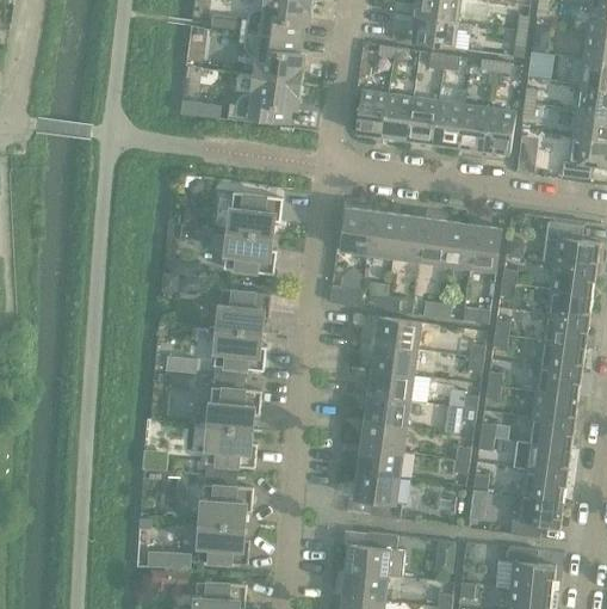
[(240,17),(239,29),(299,37),(302,16),(309,17),(310,0),(262,0),(261,8),(254,7),(247,13),(246,17),(240,17)]
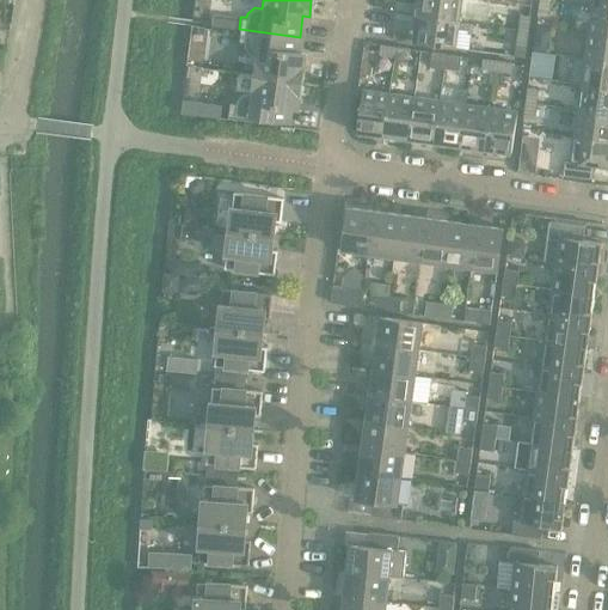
[(416,4),(415,14),(456,20),(459,0),(416,0),(416,4)]
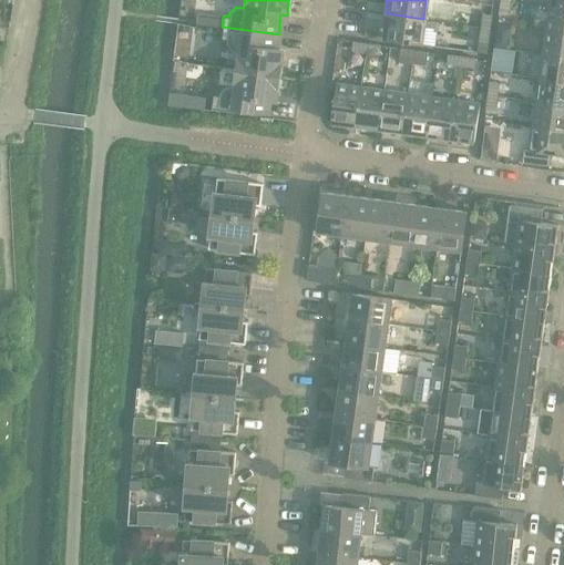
[(509,0),(499,0),(496,12),(506,13),(509,0)]
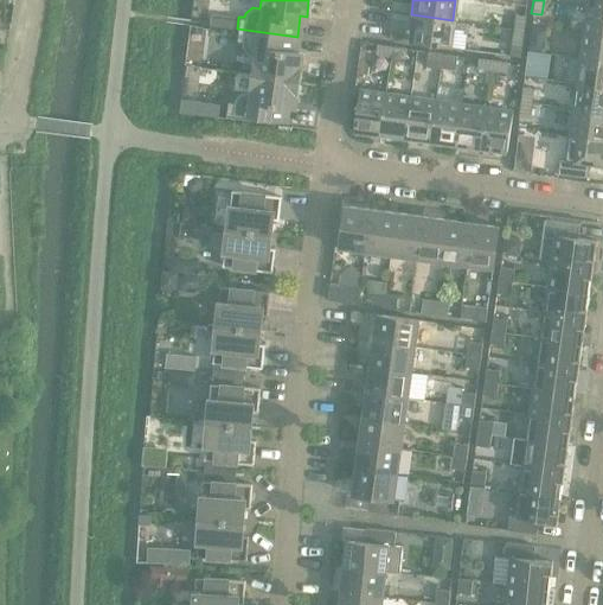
[(602,7),(584,6),(581,31),(602,33),(602,7)]
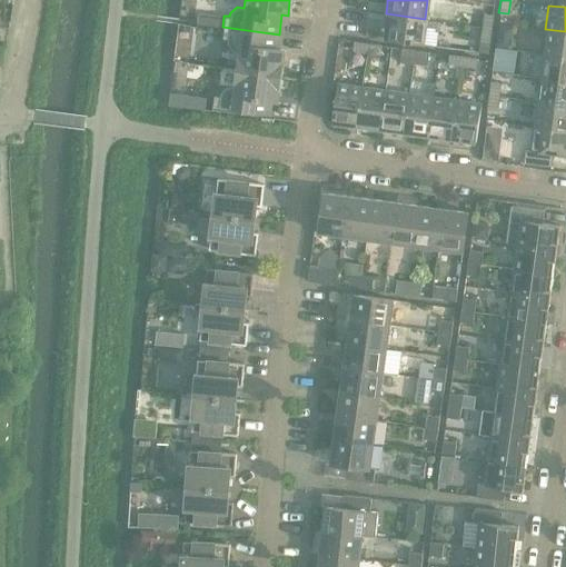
[(482,12),(480,27),(489,28),(492,13),(482,12)]
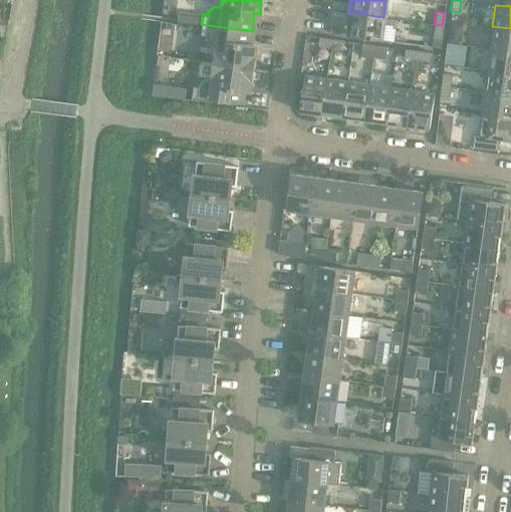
[(384,17),(348,12),(347,20),(345,34),(380,39),(384,17)]
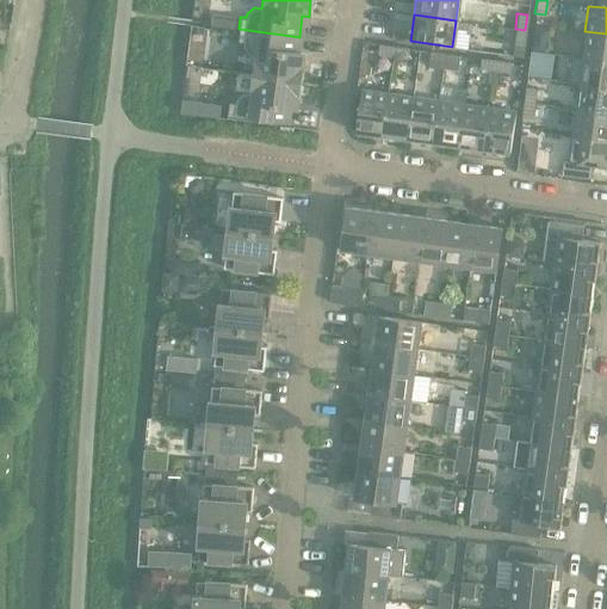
[(299,37),(239,29),(236,41),(242,41),(242,45),(247,53),(255,54),(253,74),(299,80),(303,59),(296,59),(299,37)]
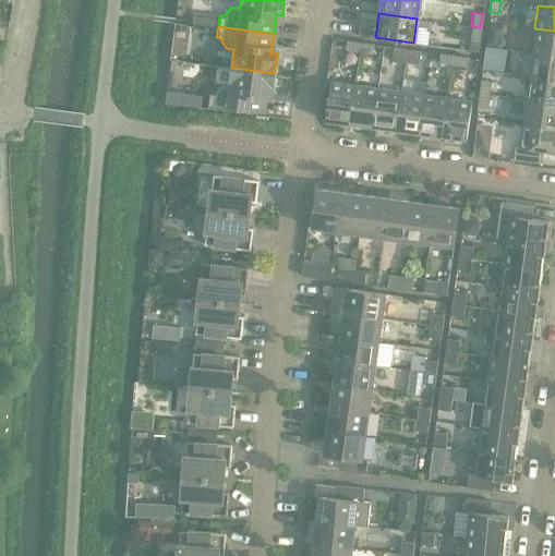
[(480,27),(471,26),(469,39),(479,40),(480,27)]
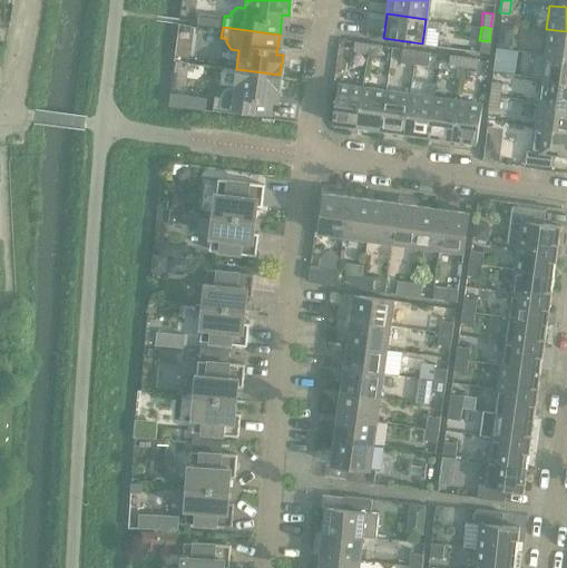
[(566,31),(546,29),(543,52),(566,56),(566,31)]
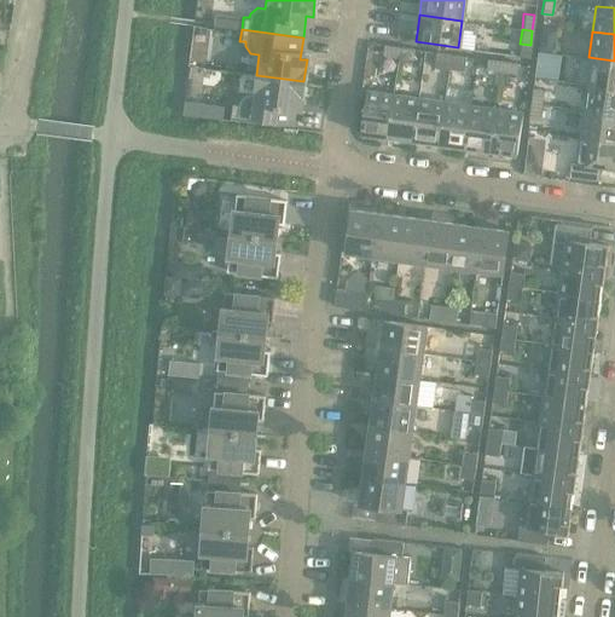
[(539,35),(537,51),(547,52),(549,36),(539,35)]
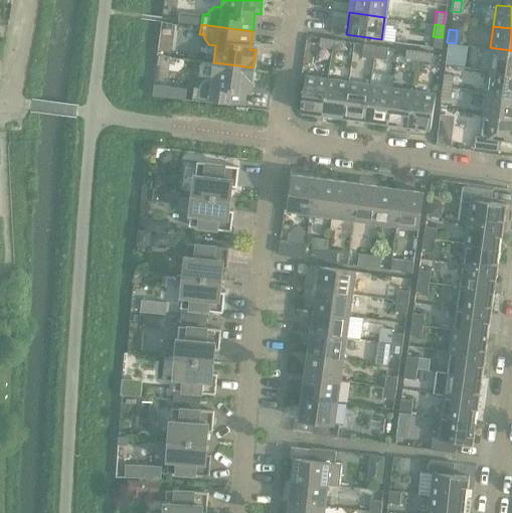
[(317,45),(330,46),(331,38),(319,36),(317,45)]
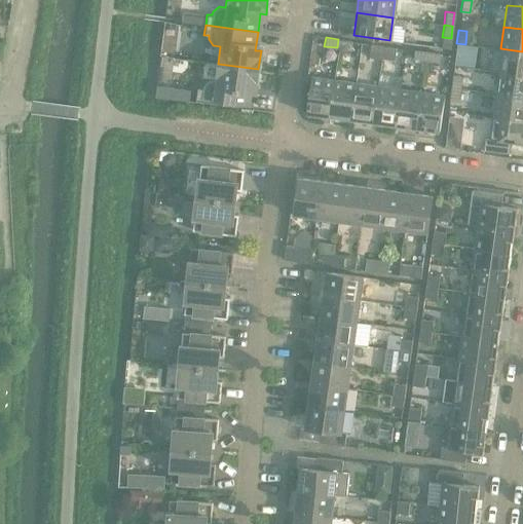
[(338,39),(337,47),(349,49),(351,40),(338,39)]
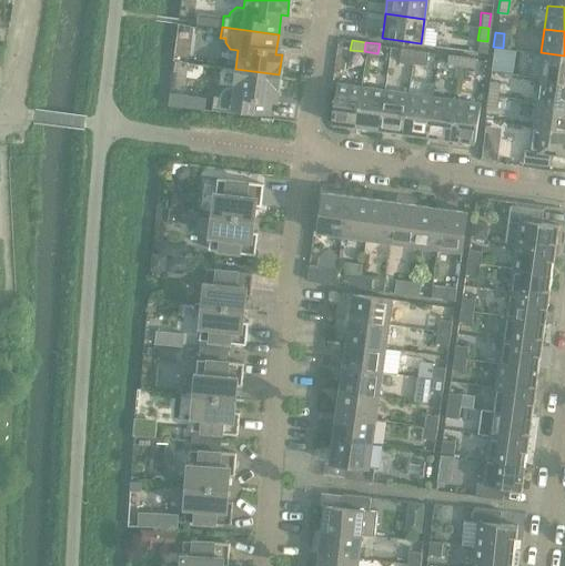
[(397,57),(412,58),(413,49),(399,47),(397,57)]
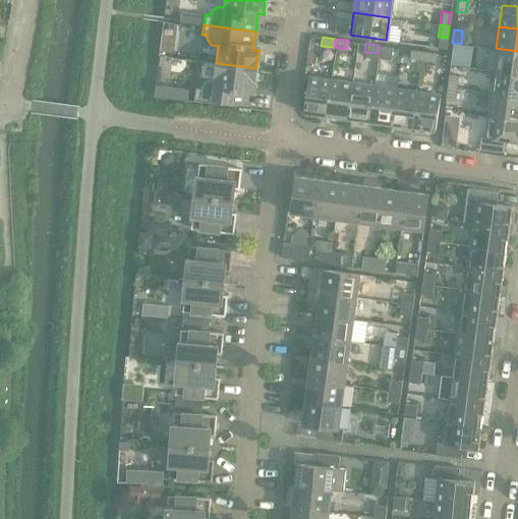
[(461,44),(452,43),(450,55),(459,56),(461,44)]
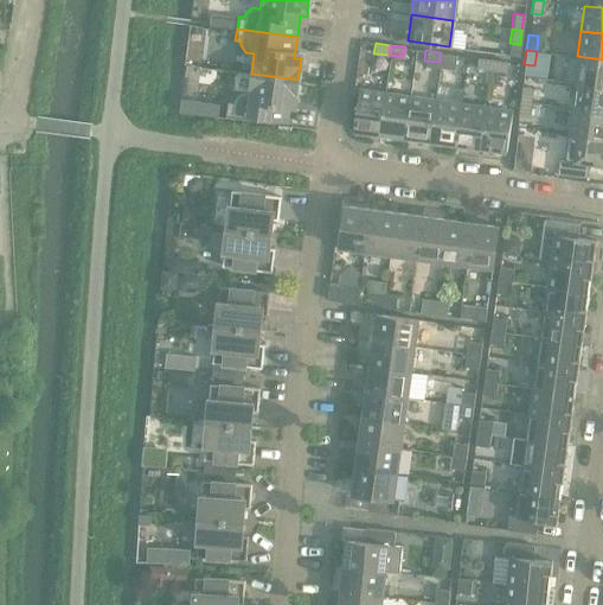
[(441,52),(440,62),(454,64),(455,53),(441,52)]
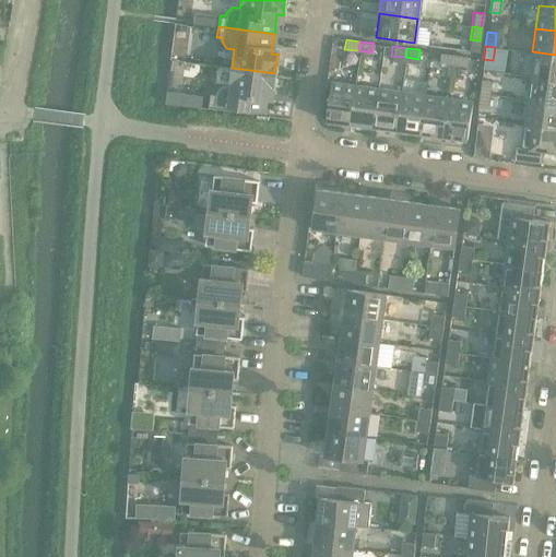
[(555,55),(532,51),(529,75),(555,79),(555,55)]
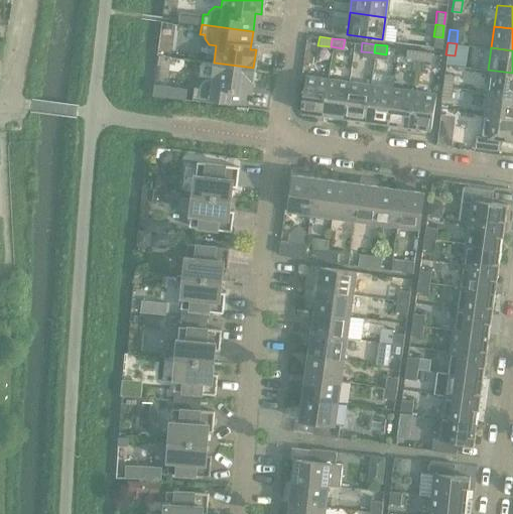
[(404,56),(416,58),(418,50),(405,48),(404,56)]
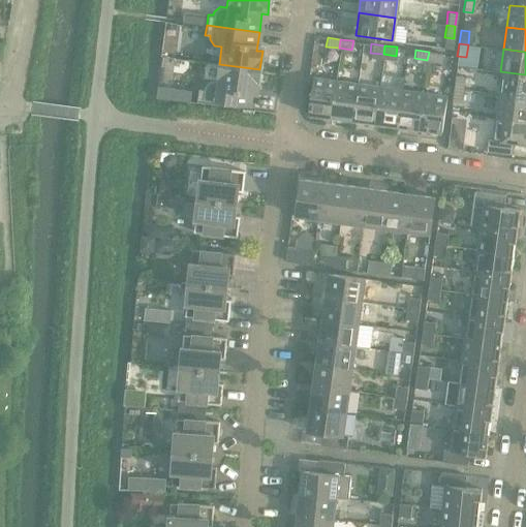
[(429,52),(427,60),(440,62),(441,53),(429,52)]
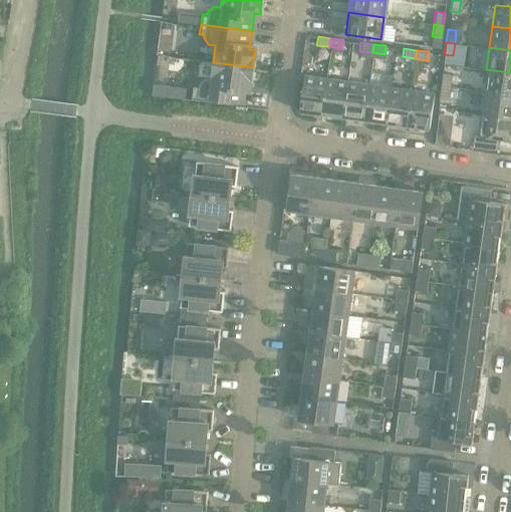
[(252,67),(213,62),(210,78),(204,77),(198,82),(197,86),(192,85),(191,96),(242,103),(245,84),(250,85),(252,67)]
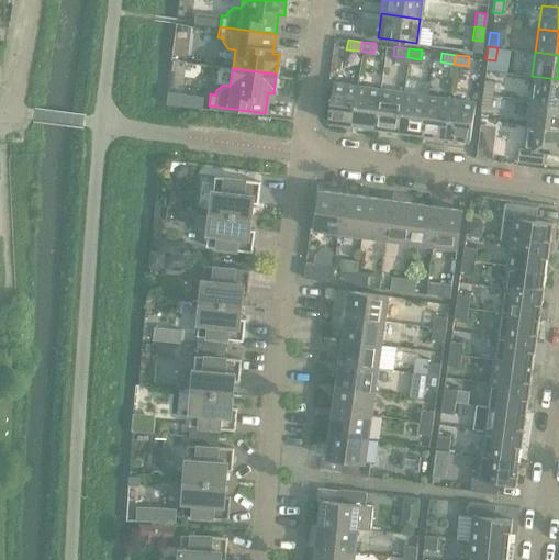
[(558,79),(532,76),(528,99),(558,103),(558,79)]
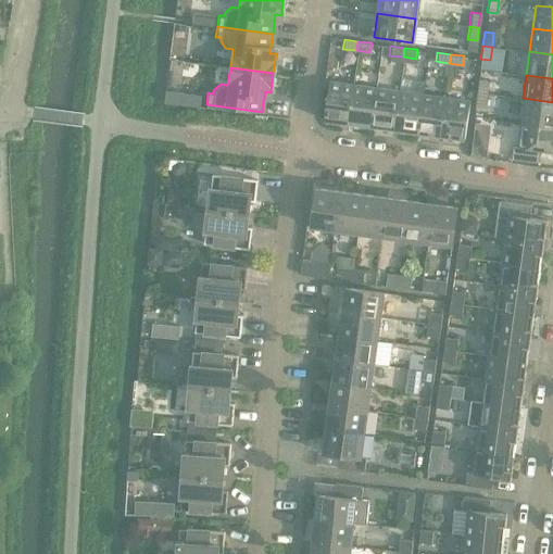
[(478,78),(476,91),(486,92),(488,79),(478,78)]
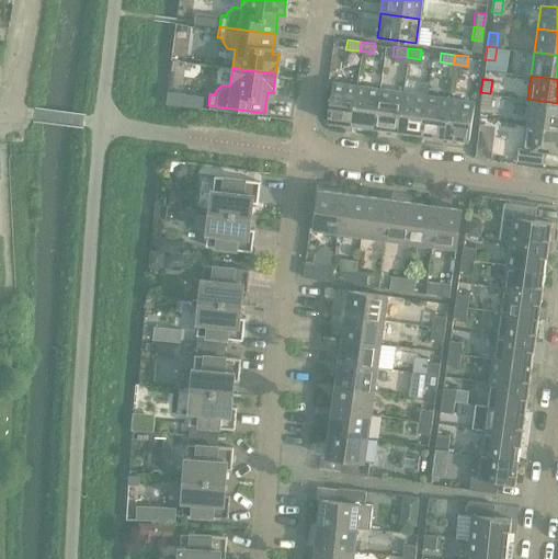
[(340,122),(350,123),(355,84),(331,81),(326,120),(340,122)]
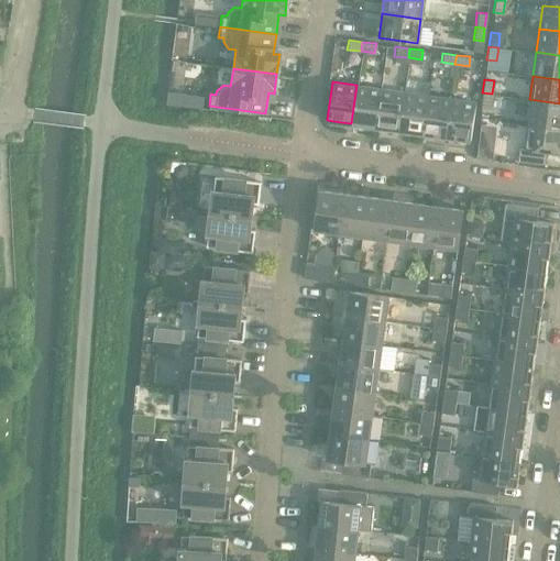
[(357,85),(351,123),(360,124),(374,127),(380,88),(357,85)]
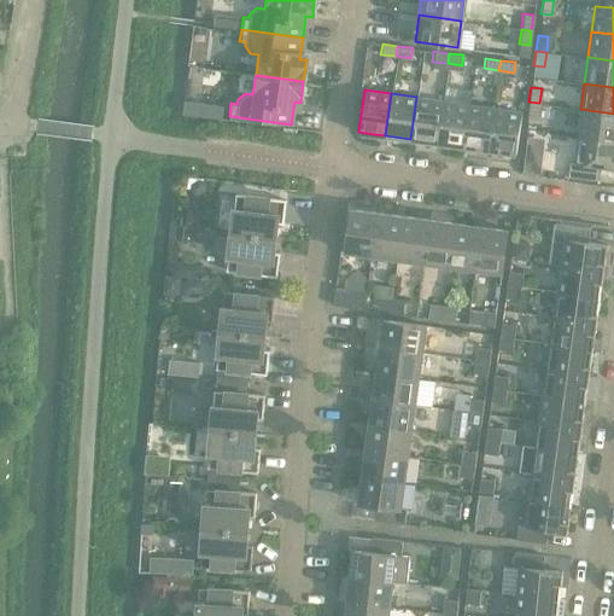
[(416,97),(410,139),(426,141),(436,143),(442,100),(416,97)]
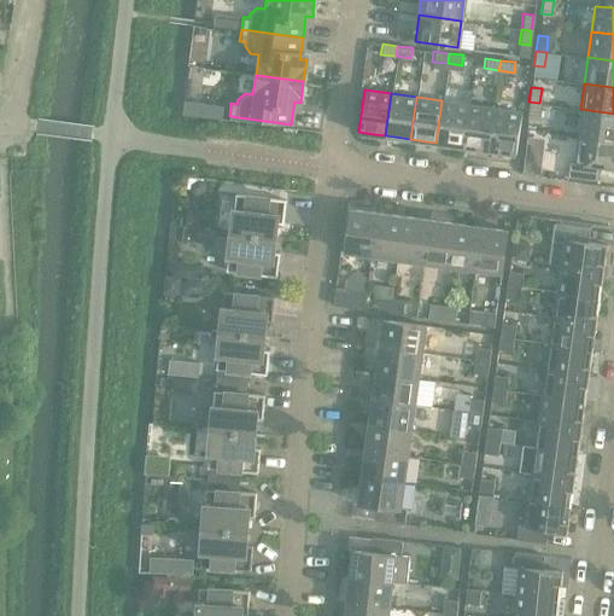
[(442,100),(436,143),(446,144),(462,146),(468,104),(442,100)]
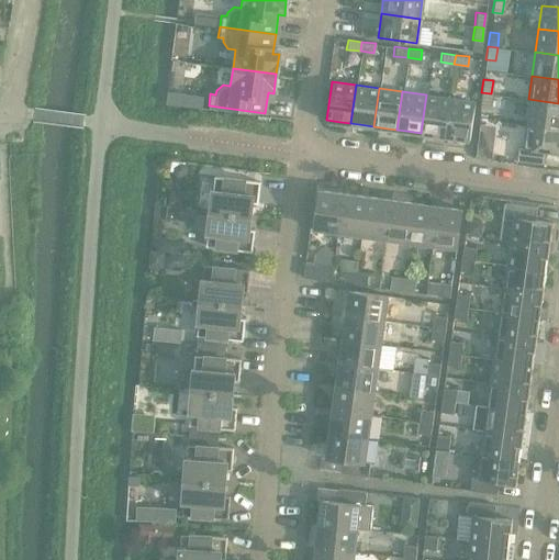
[(183,92),(182,104),(200,108),(202,96),(183,92)]
